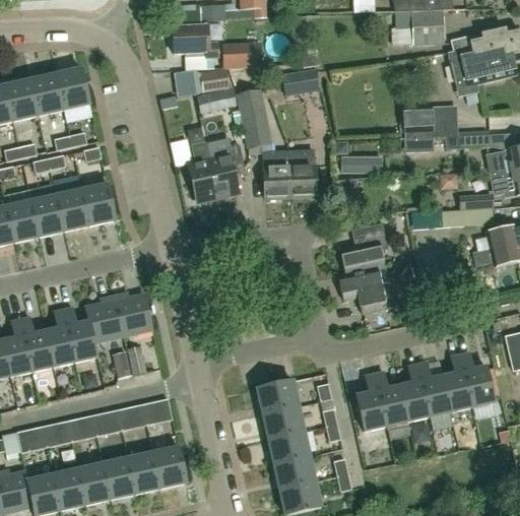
[(265,16),(264,0),(238,0),(239,8),(253,8),(254,17),(265,16)]
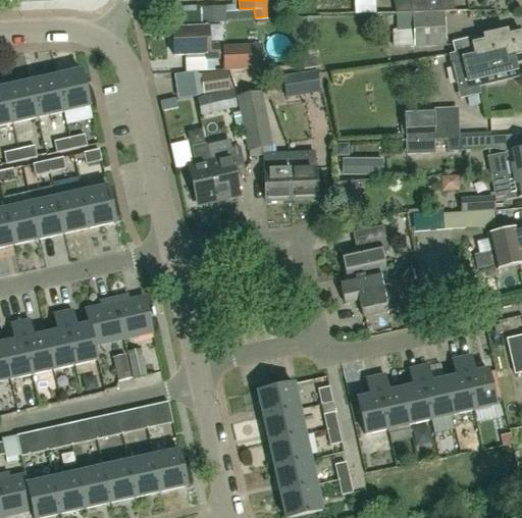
[(380,13),(379,0),(358,0),(359,14),(380,13)]
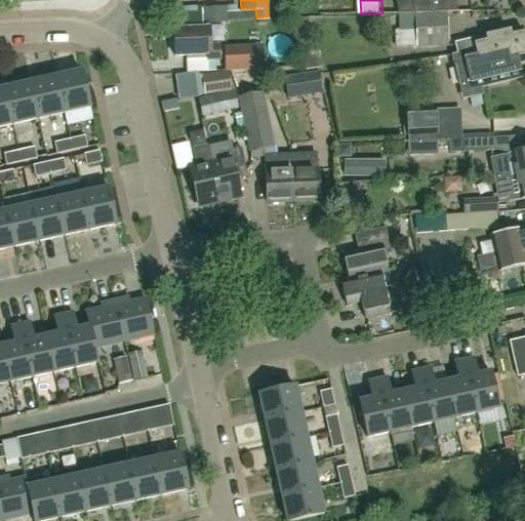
[(395,0),(398,9),(455,8),(453,0),(395,0)]
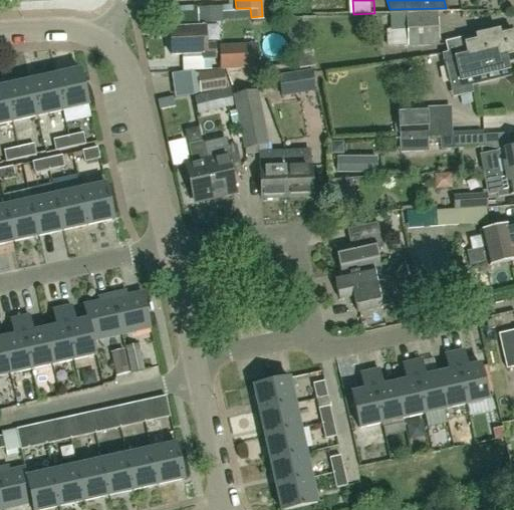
[(197,21),(221,20),(221,3),(196,4),(197,21)]
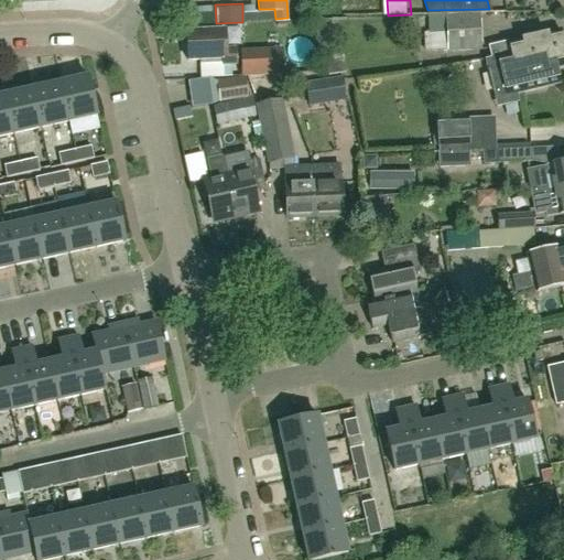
[(480,15),(490,14),(490,9),(427,12),(427,30),(423,30),(424,49),(446,47),(480,45),(480,15)]
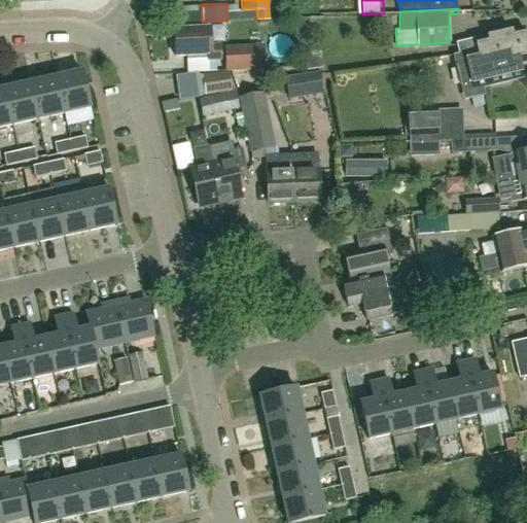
[(208,57),(221,57),(220,41),(211,41),(210,24),(174,26),(175,54),(207,51),(208,57)]
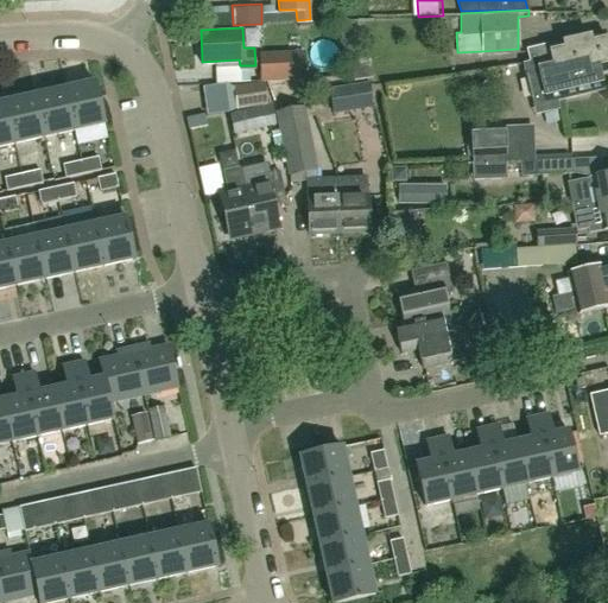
[(520,61),(521,67),(607,49),(602,27),(525,48),(527,58),(520,61)]
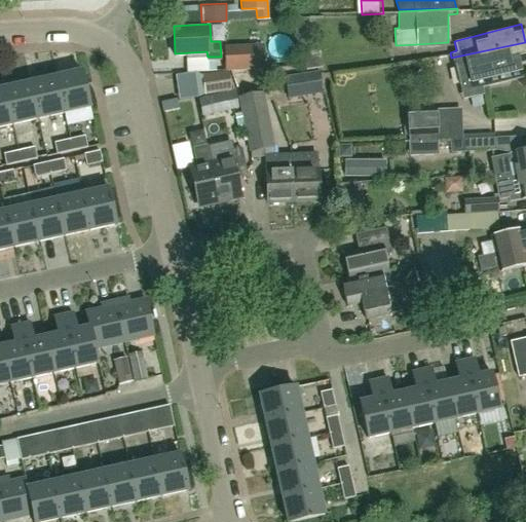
[(518,59),(525,57),(525,43),(525,42),(451,58),(457,82),(471,79),(473,85),(522,73),(518,59)]
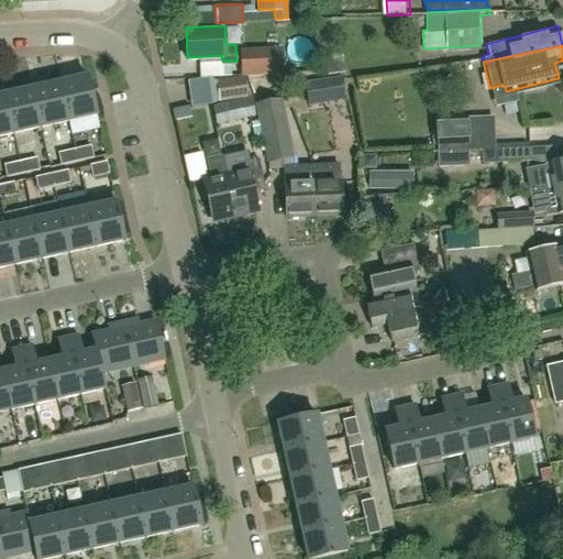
[(283,70),(282,47),(241,48),(241,73),(283,70)]
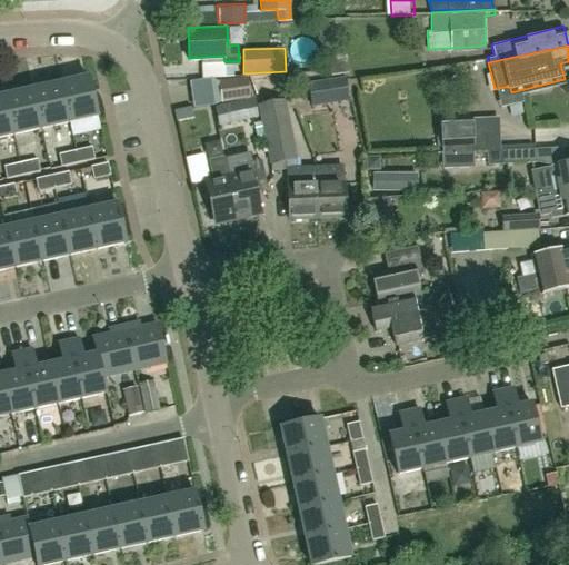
[(328,53),(332,73),(348,69),(345,50),(328,53)]
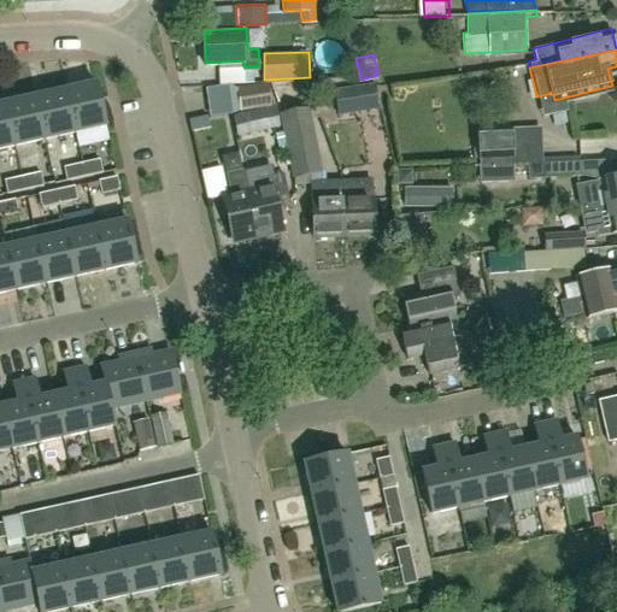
[(240,107),(271,103),(268,80),(236,84),(240,107)]
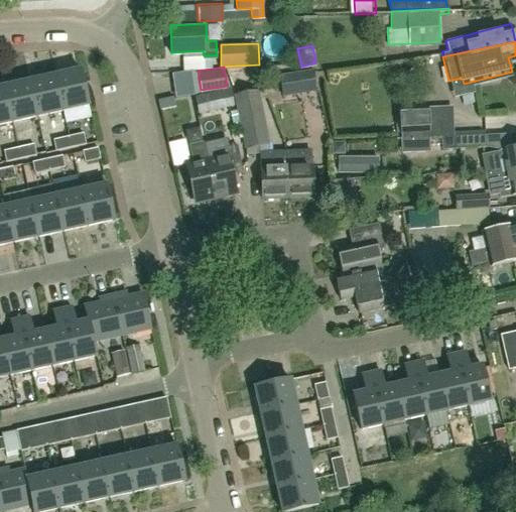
[(278,72),(281,94),(316,89),(312,67),(278,72)]
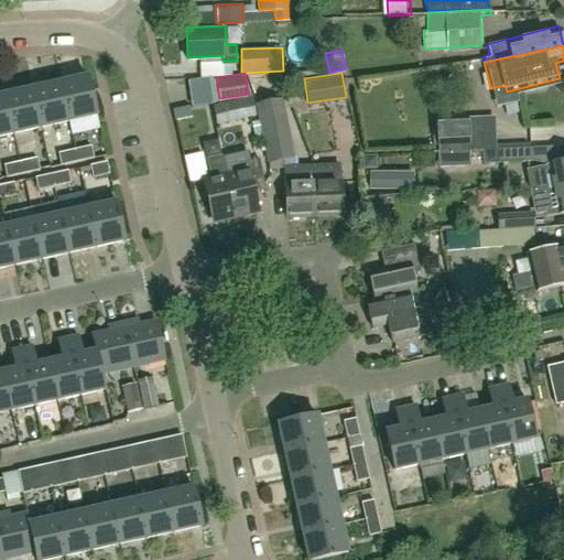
[(61,81),(68,118),(97,111),(88,74),(61,81)]
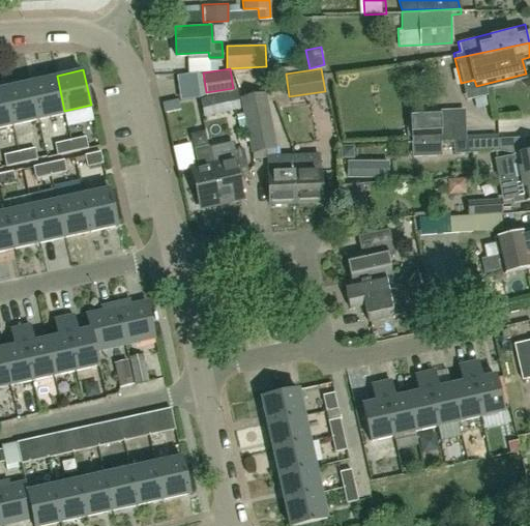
[(64,111),(57,76),(31,82),(39,117),(64,111)]
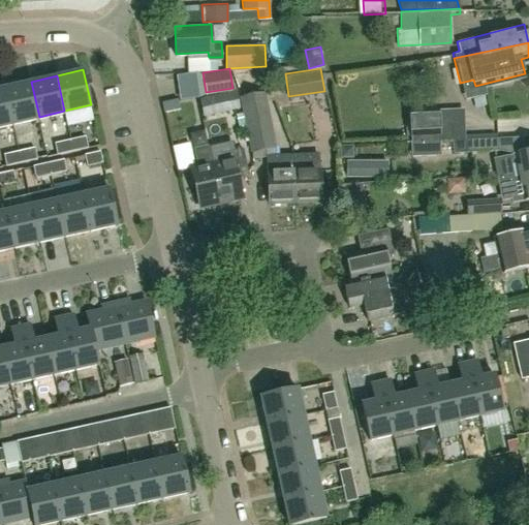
[(39,117),(31,82),(5,87),(13,122),(39,117)]
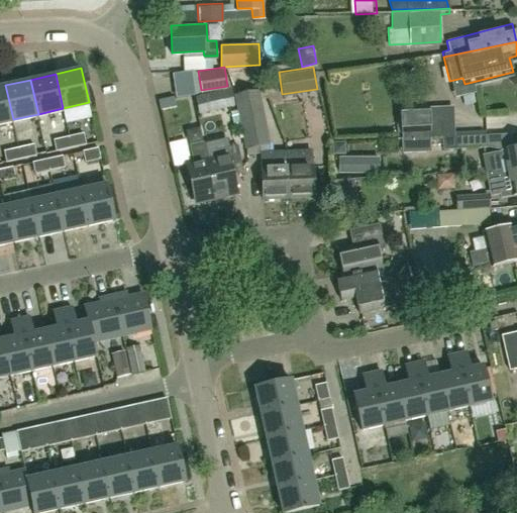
[(265,84),(259,85),(259,88),(234,93),(237,109),(236,109),(244,147),(270,142),(261,98),(267,97),(265,84)]
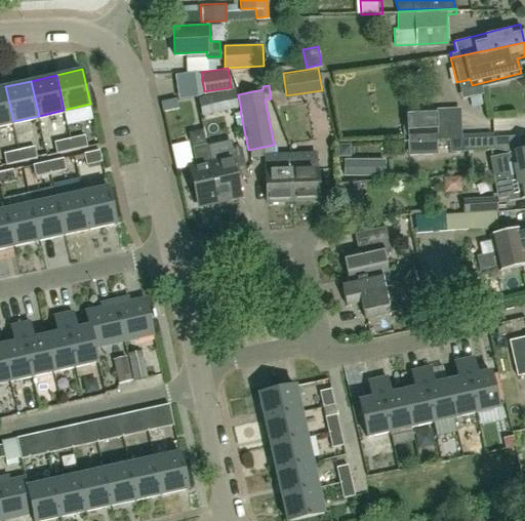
[(0,124),(13,121),(5,86),(0,87),(0,124)]
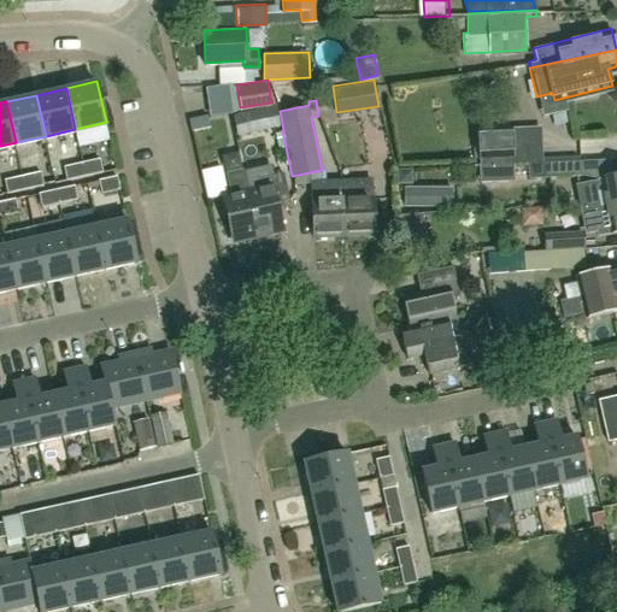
[(511,124),(477,127),(479,157),(513,154),(511,124)]
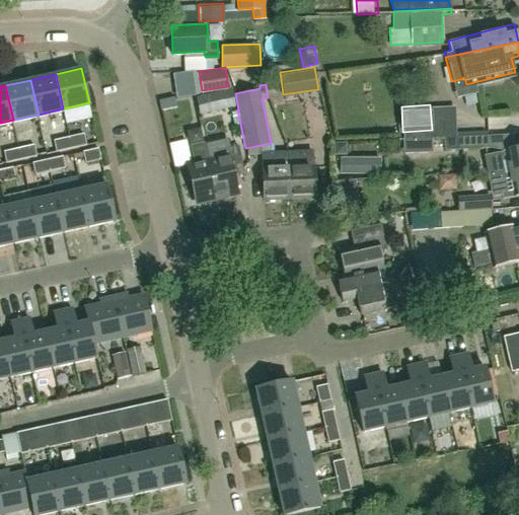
[(321,155),(336,153),(327,107),(312,109),(321,155)]
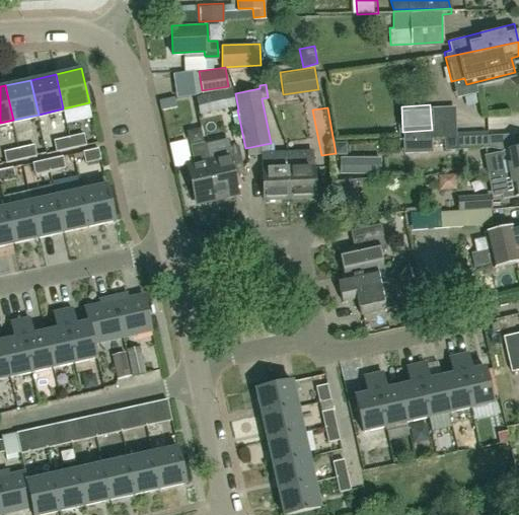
[(72,146),(86,143),(83,131),(69,135),(72,146)]
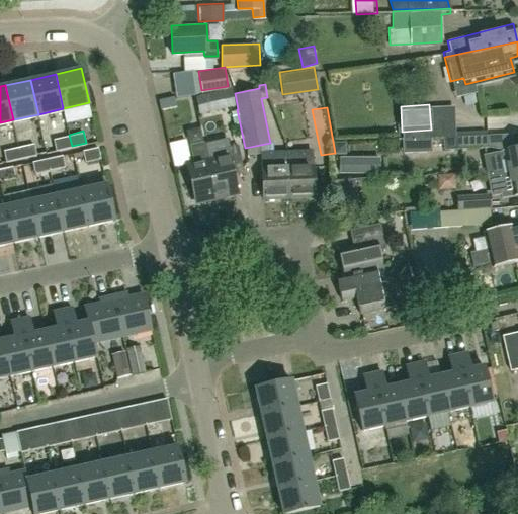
[(455,135),(455,134),(443,134),(443,135),(443,137),(418,138),(419,149),(443,147),(455,146),(456,147),(488,145),(488,133),(455,135)]
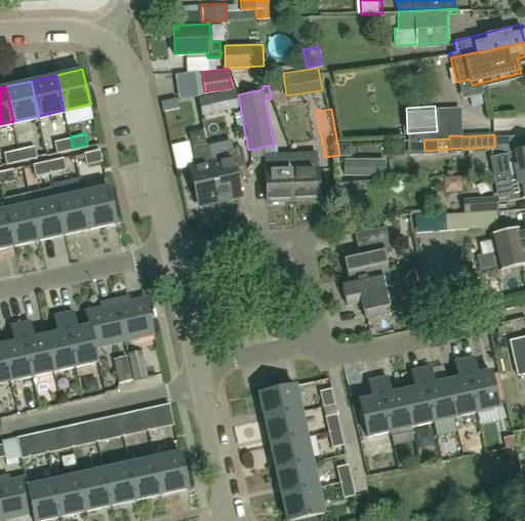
[(73,148),(70,136),(53,139),(56,151),(73,148)]
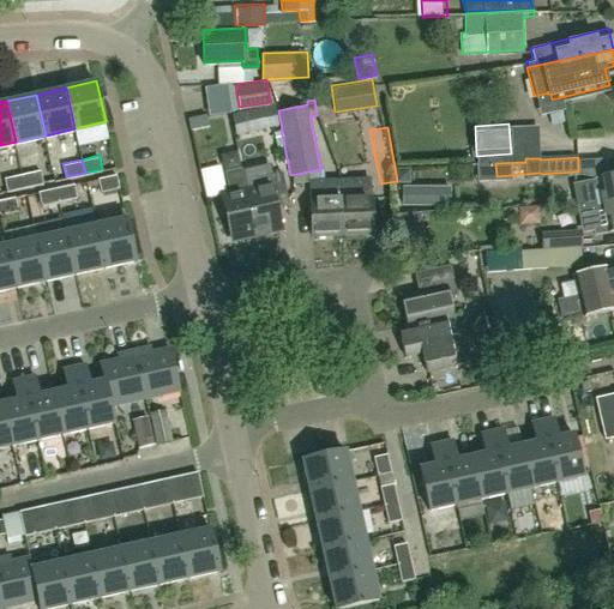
[(257,230),(246,187),(241,166),(226,169),(228,184),(234,182),(235,188),(222,191),(233,236),(257,230)]
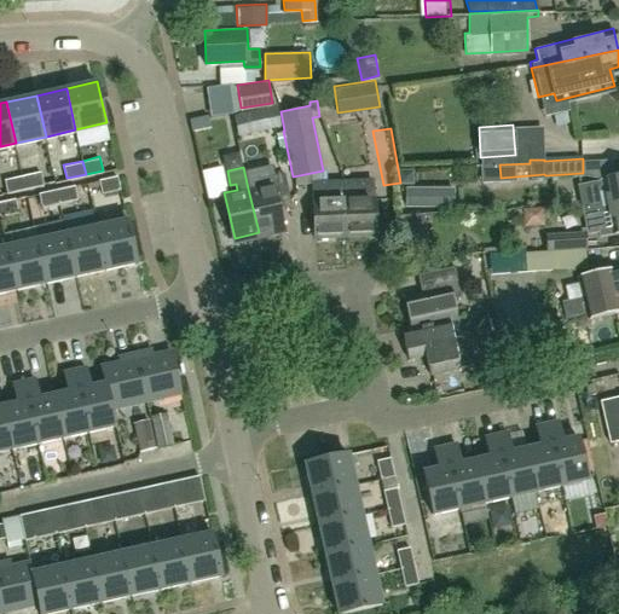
[(23,174),(25,187),(44,184),(40,169),(23,174)]
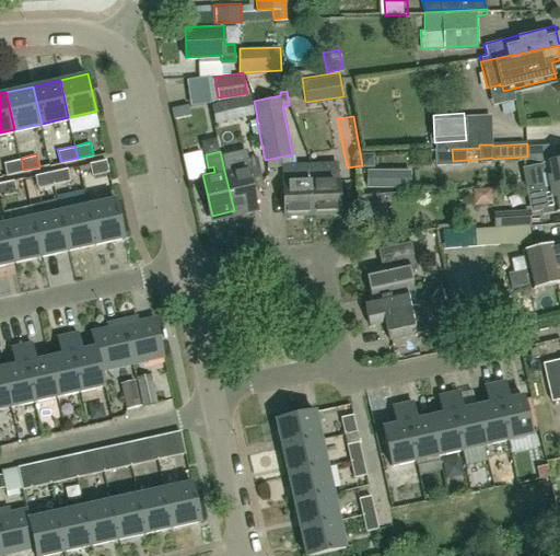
[(247,168),(259,164),(257,154),(244,158),(245,165),(224,171),(234,210),(256,206),(247,168)]
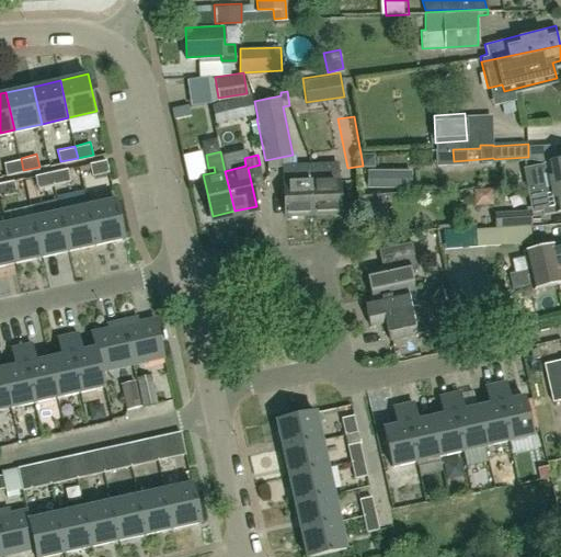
[(23,170),(21,158),(3,161),(7,173),(23,170)]
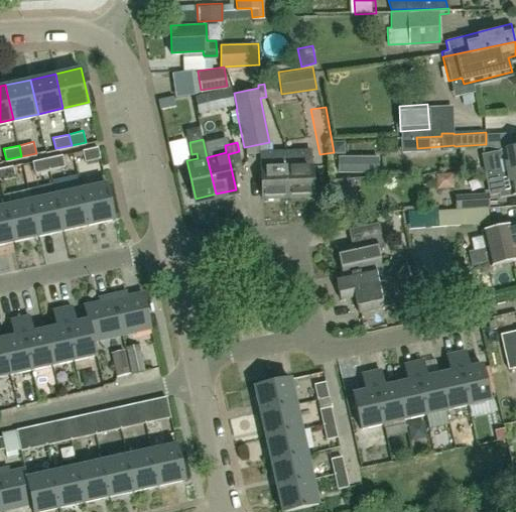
[(85,159),(100,156),(98,145),(82,148),(85,159)]
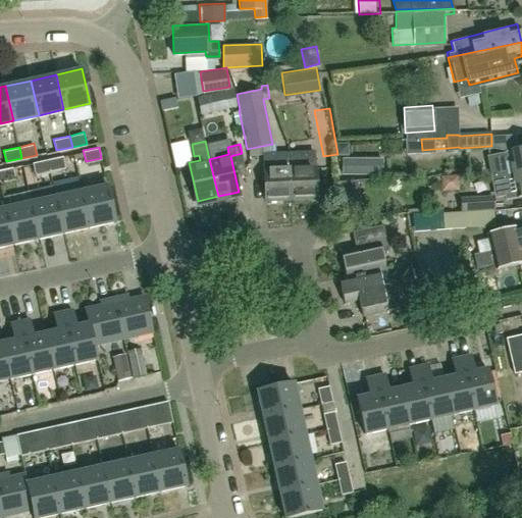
[(511,172),(521,169),(521,147),(507,150),(511,172)]
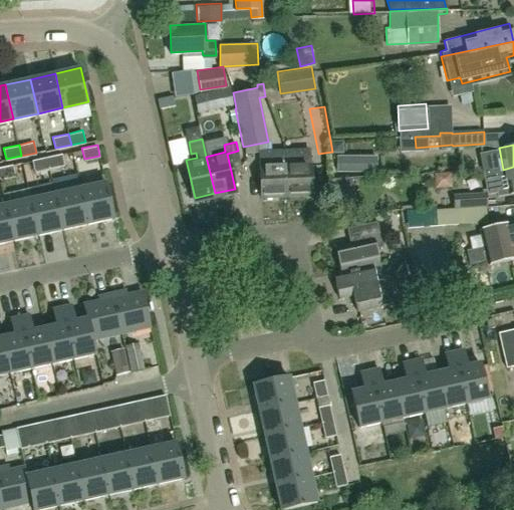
[(287,194),(312,192),(310,163),(308,163),(307,147),(282,149),(284,161),(287,194)]
